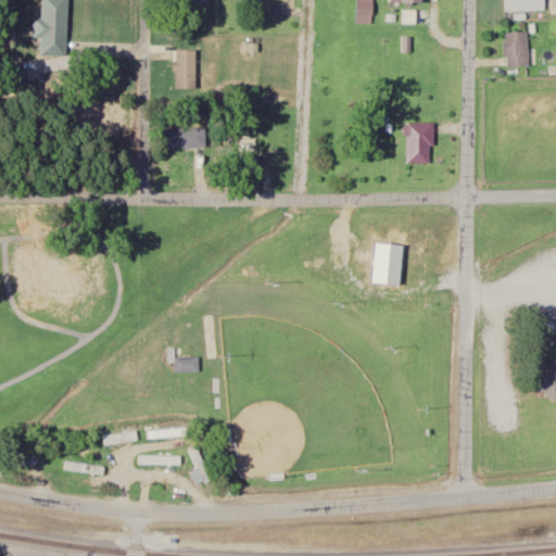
[(41,37),(40,55),(67,55),(67,0),(42,0),(42,19),(34,19),(34,37),(41,37)]
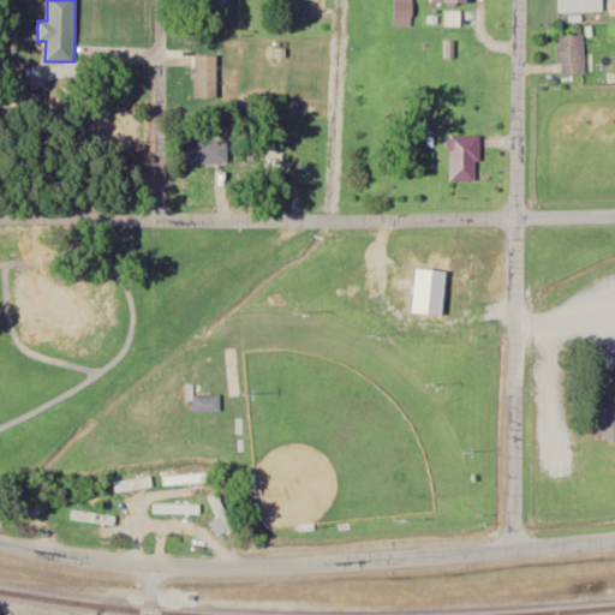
[(412,0),(394,0),(395,27),(412,27),(412,0)]
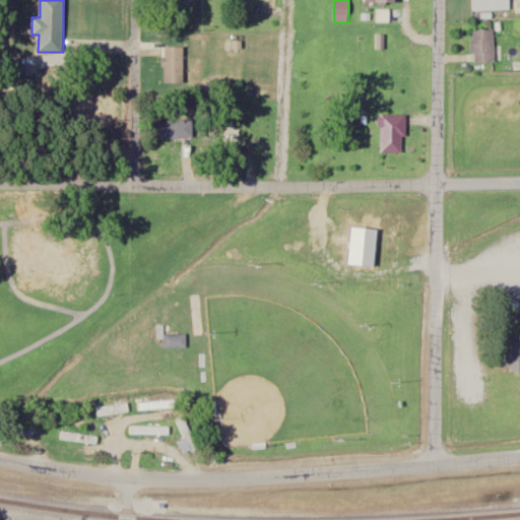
[(495,29),(473,29),(473,62),(495,62),(495,29)]
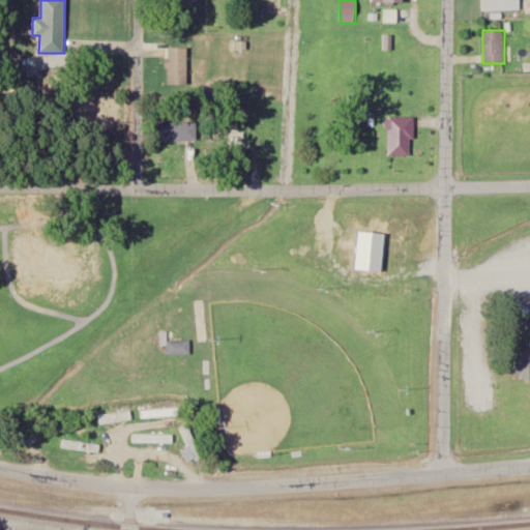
[(188,85),(188,48),(168,48),(168,85),(188,85)]
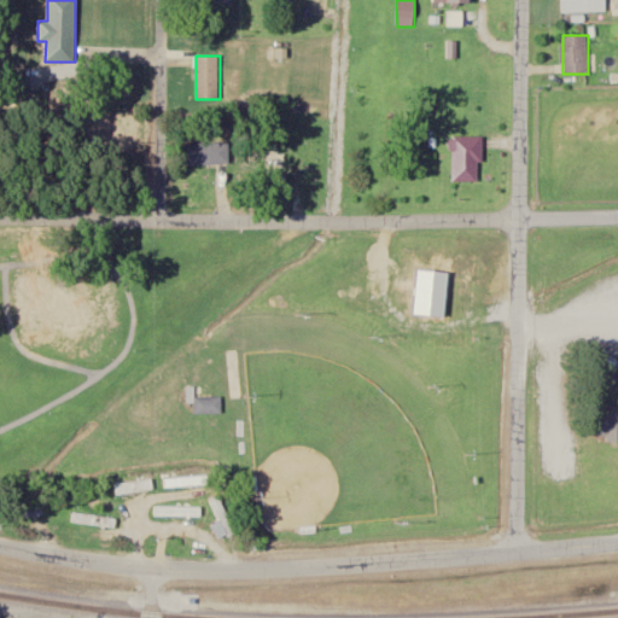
[(481,181),(481,136),(453,136),(453,181),(481,181)]
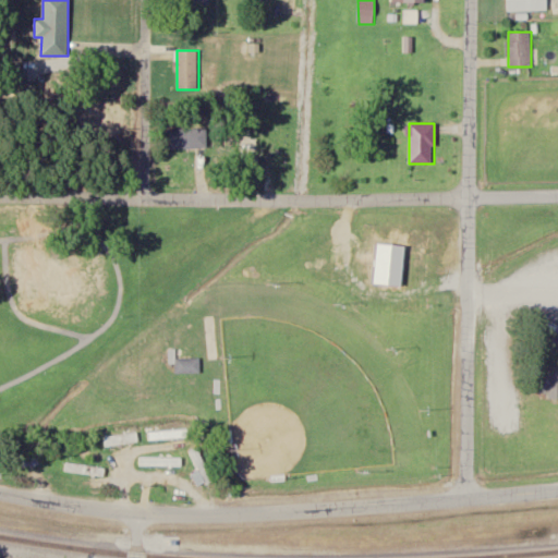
[(262,125),(242,125),(242,164),(262,164),(262,125)]
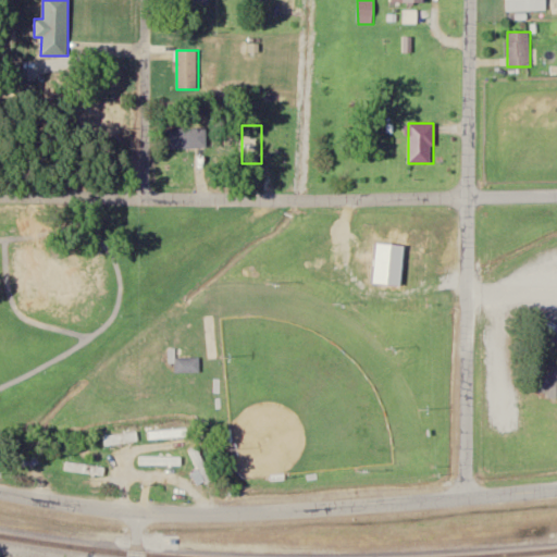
[(168,128),(168,148),(207,148),(207,128),(168,128)]
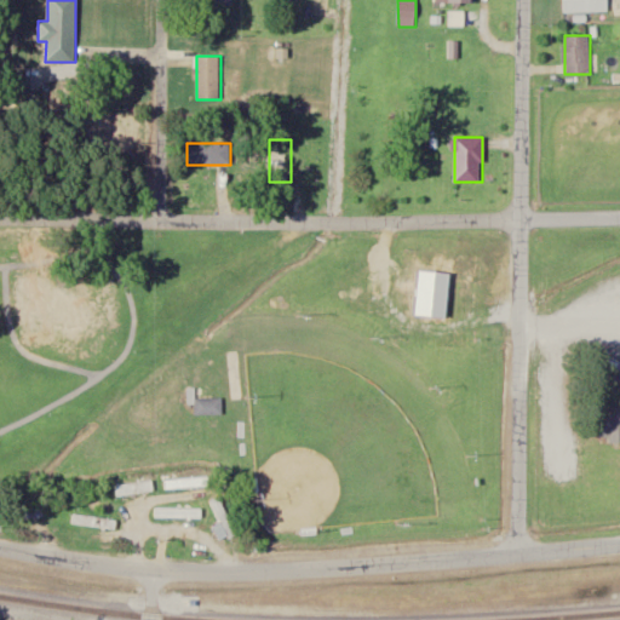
[(413,343),(430,343),(430,331),(414,329),(413,343)]
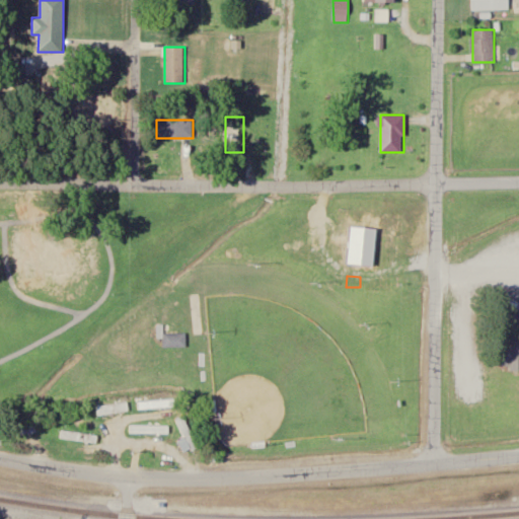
[(163,347),(187,347),(187,332),(163,332),(163,347)]
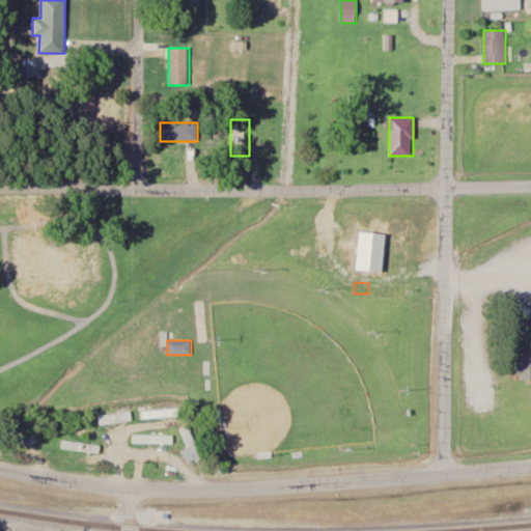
[(530,376),(530,348),(514,350),(514,378),(530,376)]
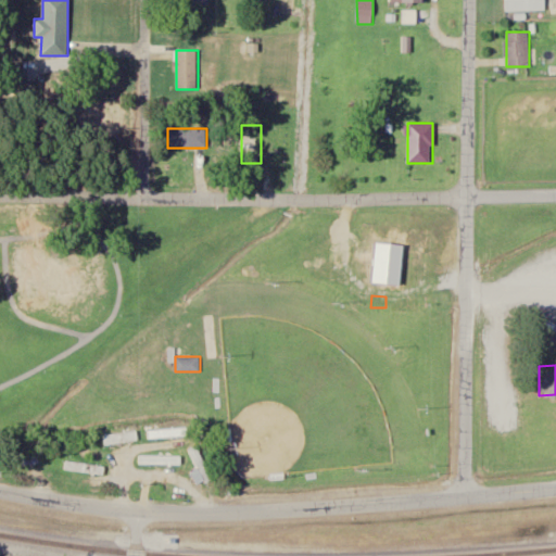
[(105,444),(138,441),(137,430),(104,433),(105,444)]
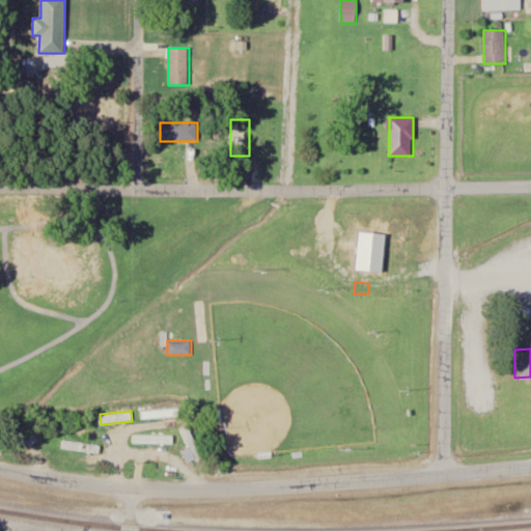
[(185,449),(187,462),(198,459),(192,427),(184,429),(188,448),(185,449)]
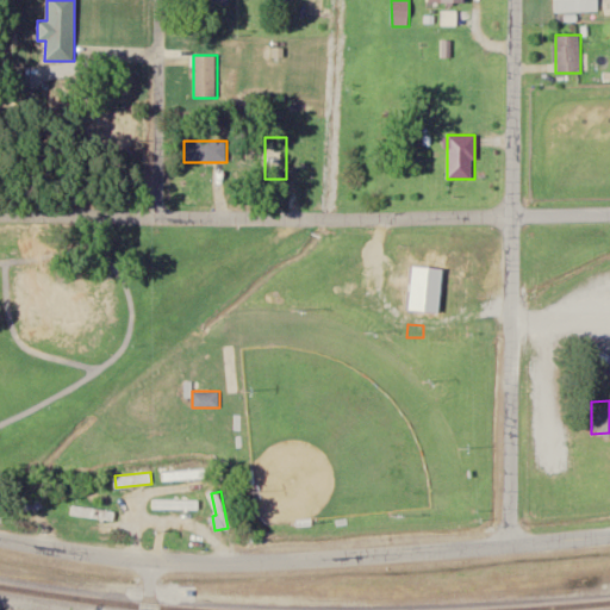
[(197,510),(197,499),(154,499),(154,510),(197,510)]
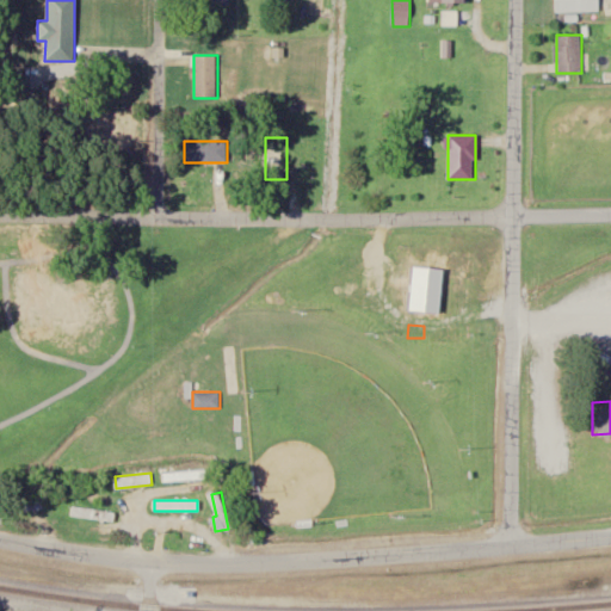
[(115,522),(115,511),(73,507),(72,517),(115,522)]
